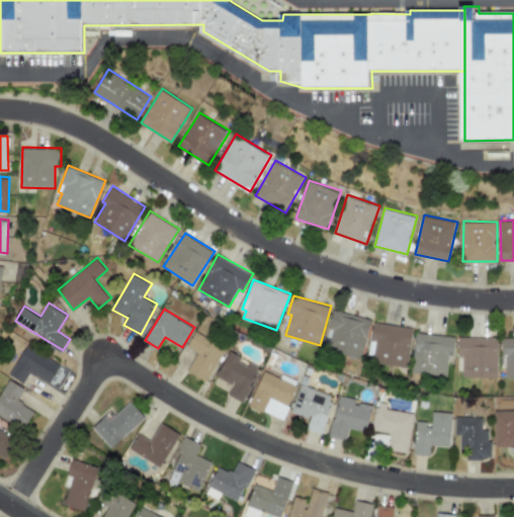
[(372,318),(334,310),(328,336),(331,336),(329,350),(363,357),(372,318)]
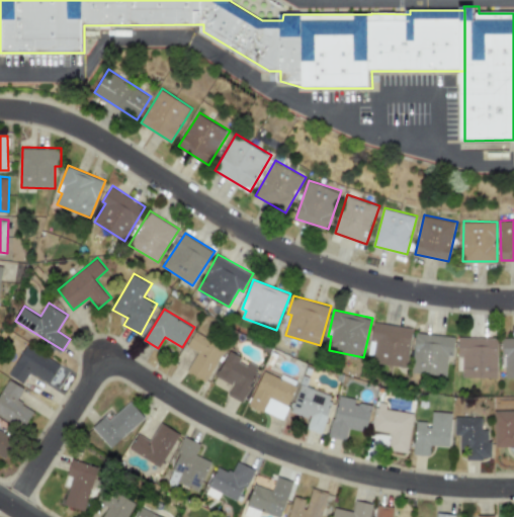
[(414,327),(374,322),(370,354),(377,355),(376,362),(408,367),(414,327)]
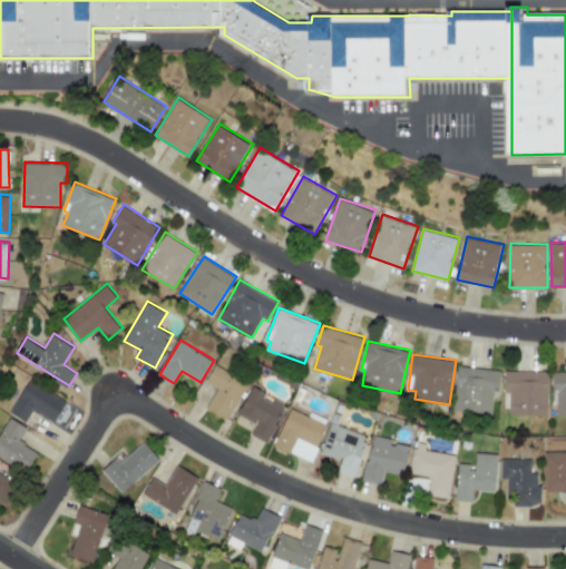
[(230,420),(250,382),(216,364),(207,380),(220,386),(207,408),(230,420)]
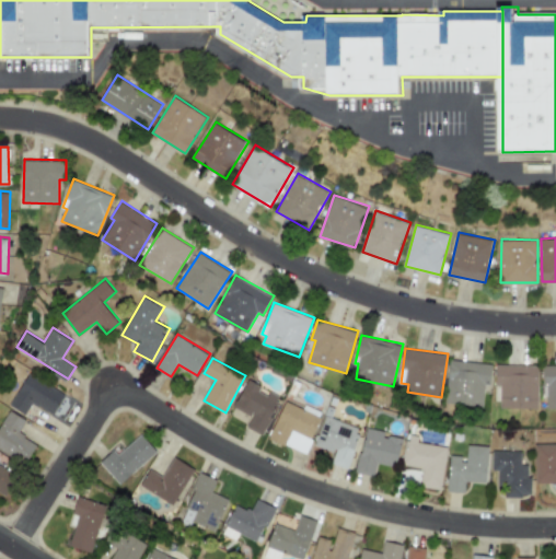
[(447,403),(484,406),(487,384),(491,385),(494,363),(451,359),(447,403)]
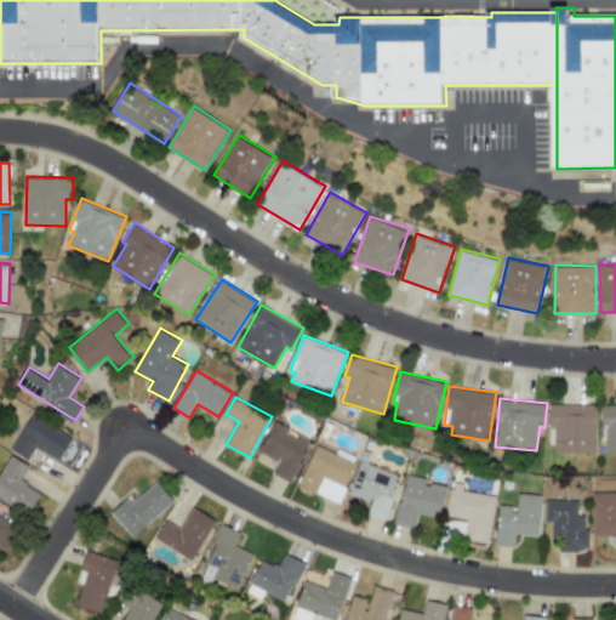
[(615,403),(603,404),(603,441),(608,441),(608,453),(615,451),(615,403)]
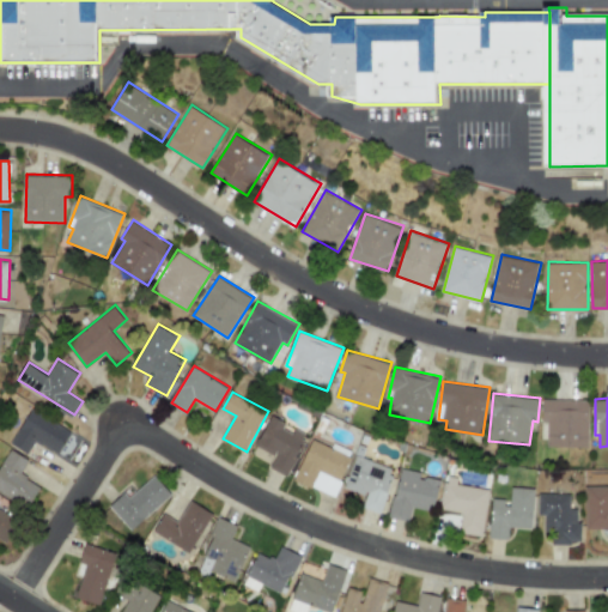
[(548,446),(590,447),(590,399),(543,399),(543,422),(548,423),(548,446)]
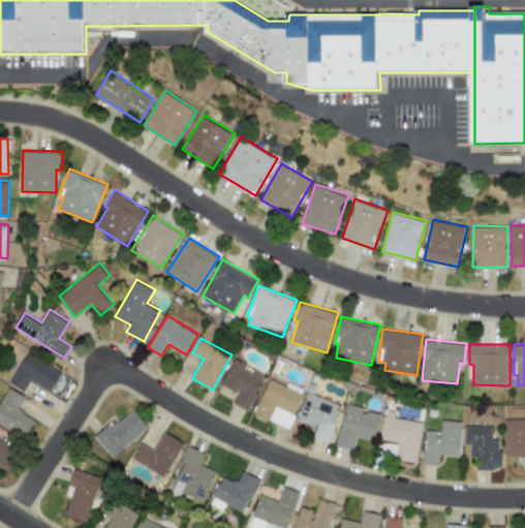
[(26,391),(32,380),(51,391),(62,372),(27,352),(10,382),(26,391)]
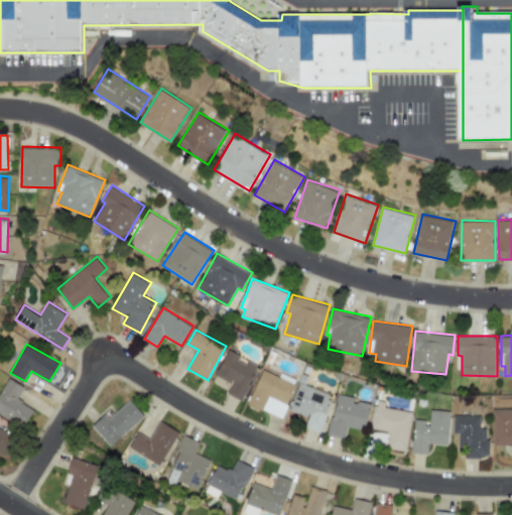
[(243,400),(260,367),(242,358),(243,355),(230,349),(217,374),(234,383),(229,393),(243,400)]
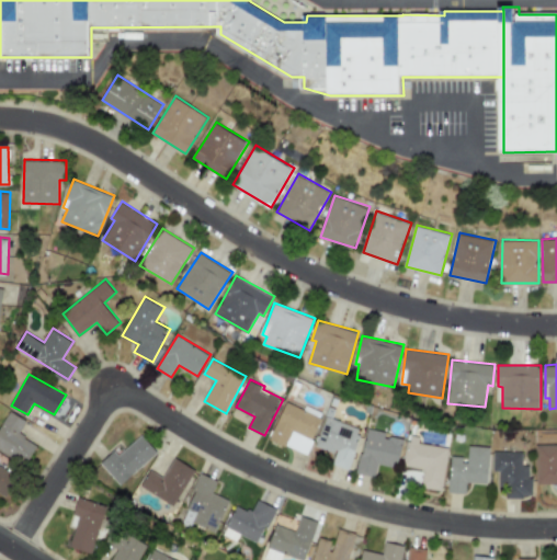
[(308,454),(325,414),(287,399),(271,438),(308,454)]
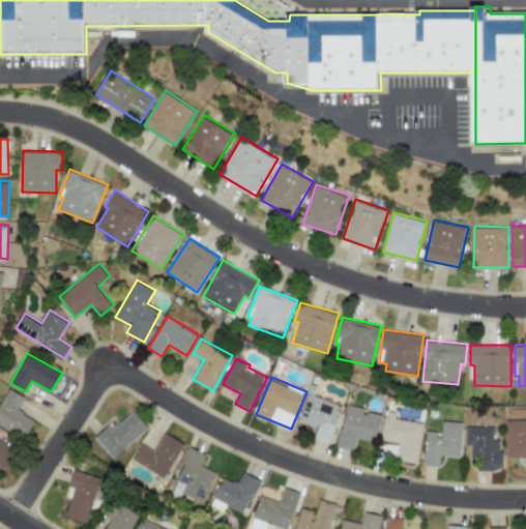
[(19,410),(26,395),(8,388),(0,405),(0,423),(28,437),(36,418),(19,410)]
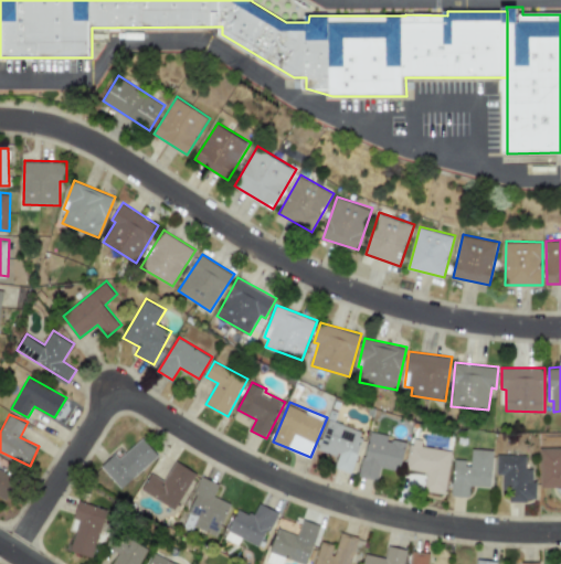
[(353,472),(366,429),(329,418),(320,449),(339,456),(336,467),(353,472)]
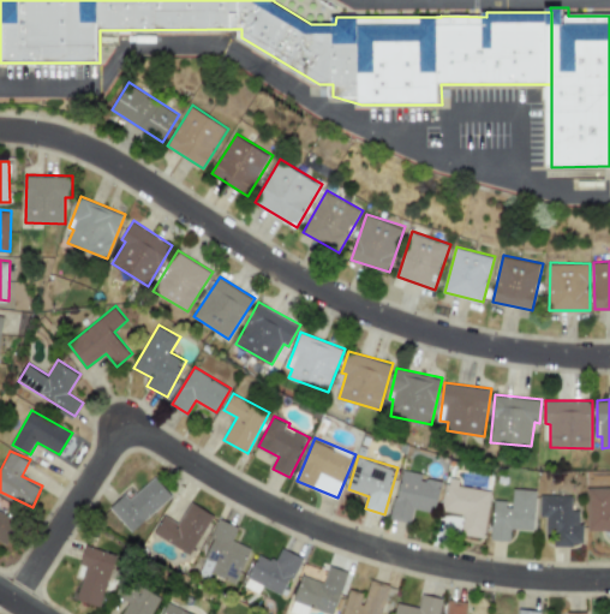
[(443,481),(423,477),(424,472),(402,469),(394,519),(413,522),(416,508),(437,512),(443,481)]
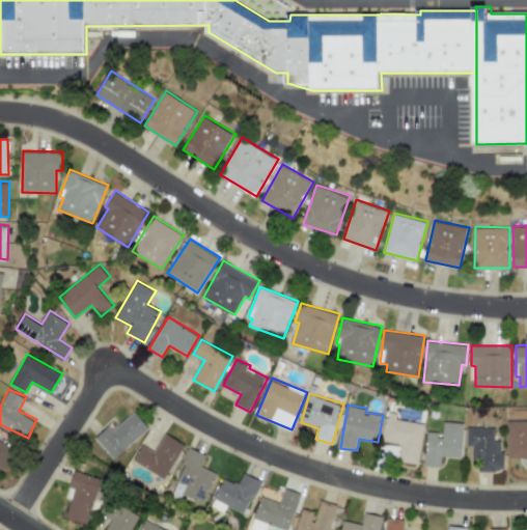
[(96,437),(114,458),(150,428),(136,411),(112,430),(109,426),(96,437)]
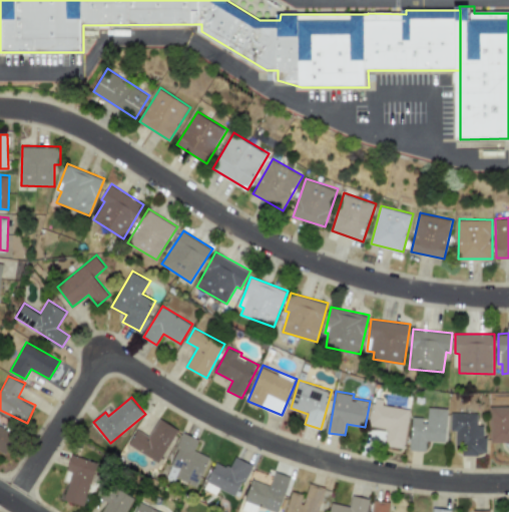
[(405,448),(411,408),(384,404),(385,399),(375,398),(371,425),(389,428),(387,445),(405,448)]
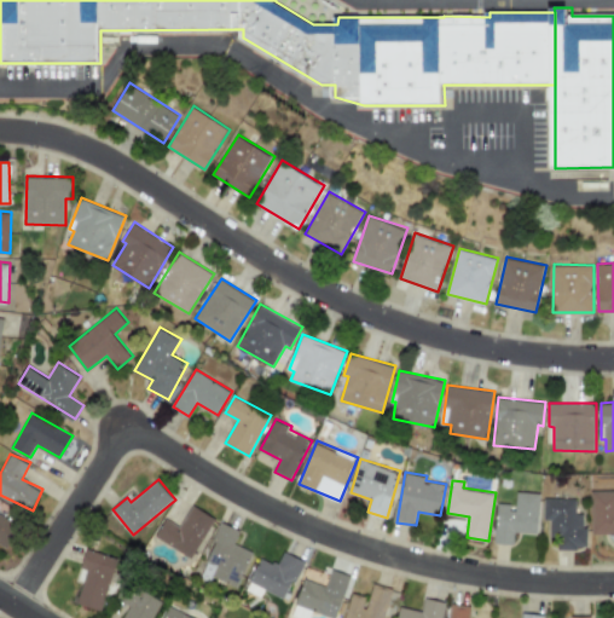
[(613,490),(592,490),(592,533),(613,533),(613,490)]
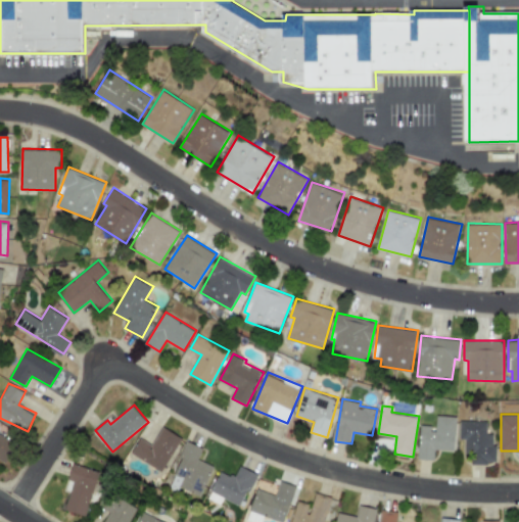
[(456,449),(458,416),(436,415),(436,425),(421,424),(420,458),(435,459),(436,448),(456,449)]
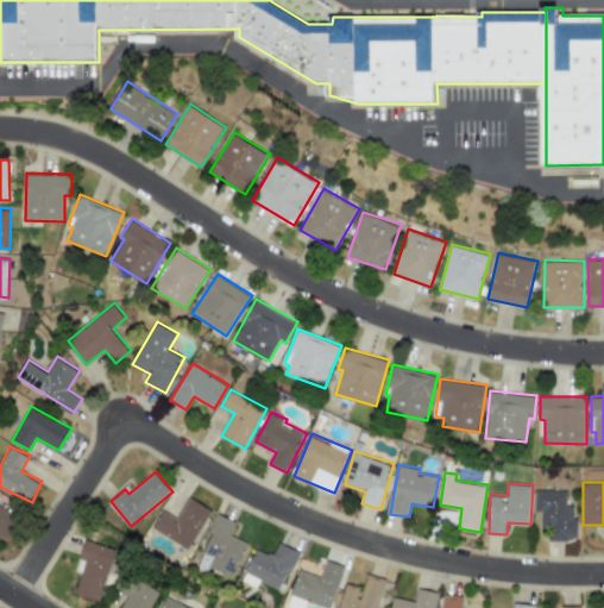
[(551,539),(578,539),(578,505),(568,505),(568,489),(536,490),(536,512),(542,512),(542,522),(551,522),(551,539)]
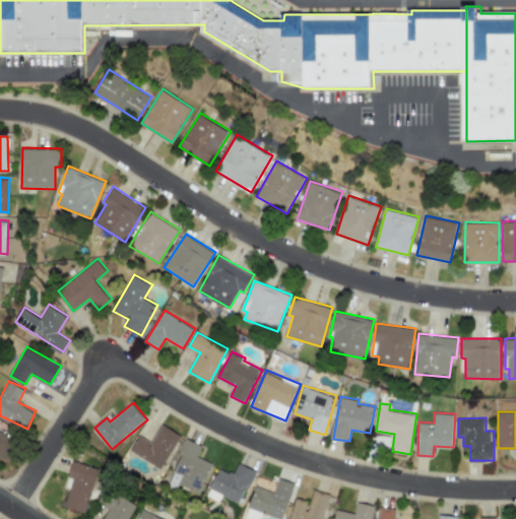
[(0,430),(2,426),(0,424),(0,455),(7,460),(19,441),(0,430)]
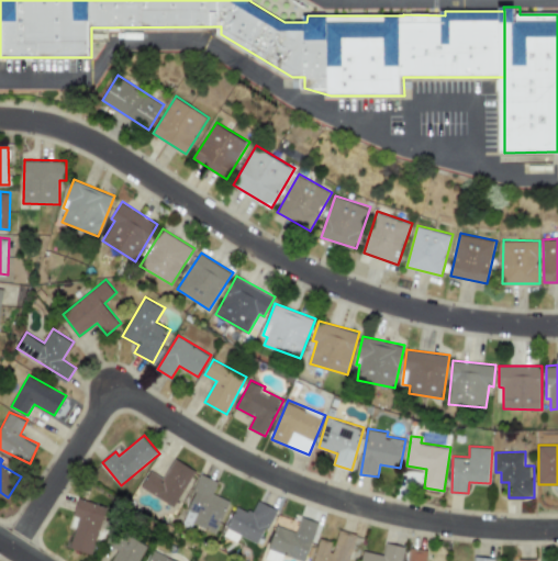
[(142,489),(178,505),(196,468),(175,458),(166,477),(151,470),(142,489)]
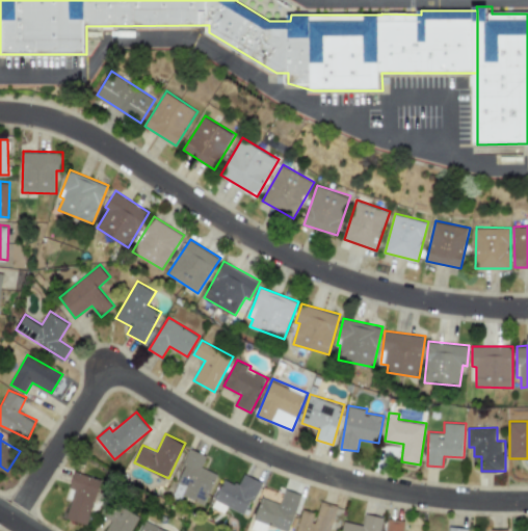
[(218,473),(203,467),(208,455),(191,449),(175,492),(206,504),(218,473)]
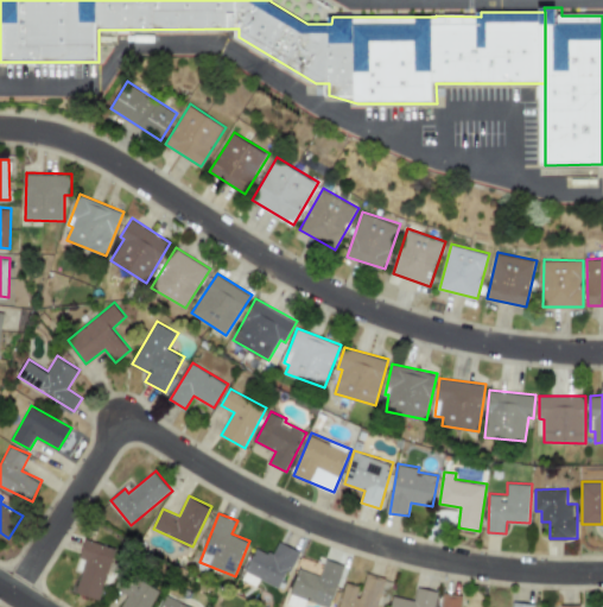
[(77,592),(105,600),(120,548),(87,538),(81,557),(87,560),(77,592)]
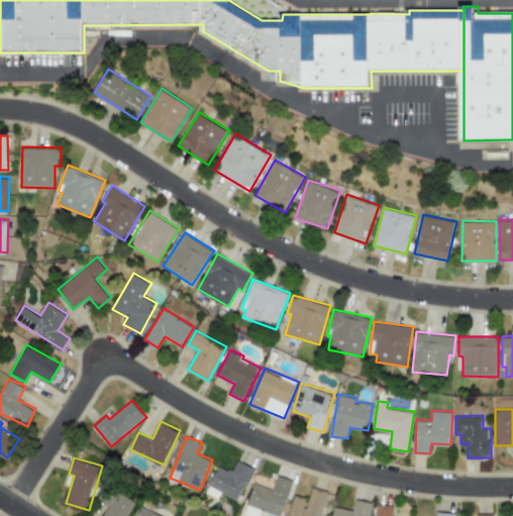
[(220,465),(207,492),(218,497),(220,491),(239,500),(254,468),(238,459),(233,471),(220,465)]
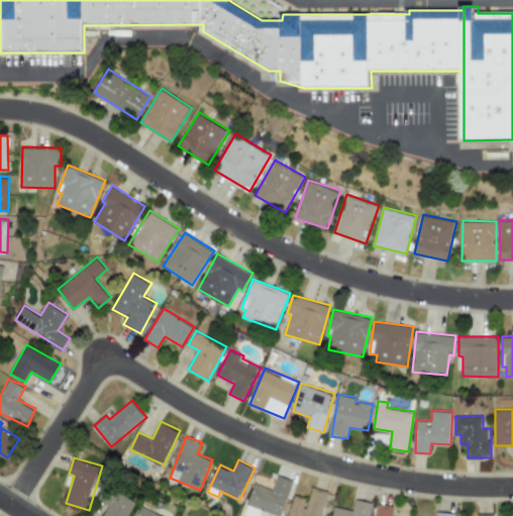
[(283,515),(294,480),(278,475),(274,489),(254,483),(246,514),(254,515),(260,515),(262,510),(283,515)]
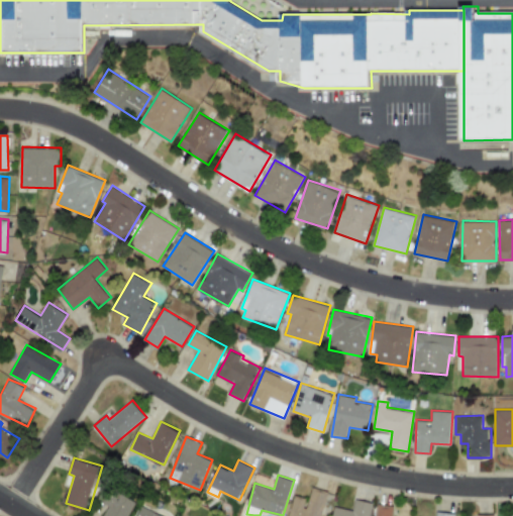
[(103,515),(128,515),(137,501),(108,484),(99,499),(109,505),(103,515)]
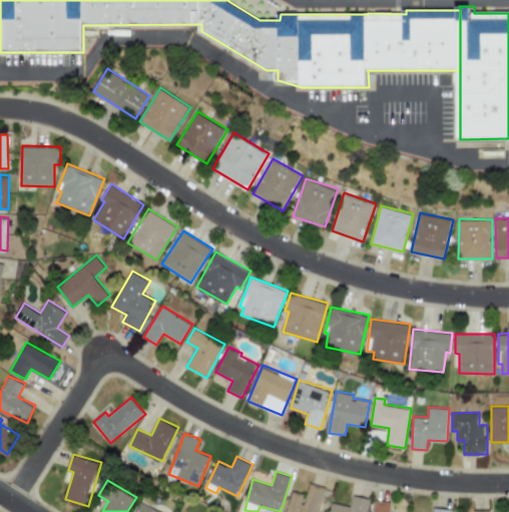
[(294,491),(287,511),(319,511),(326,487),(310,483),(307,494),(294,491)]
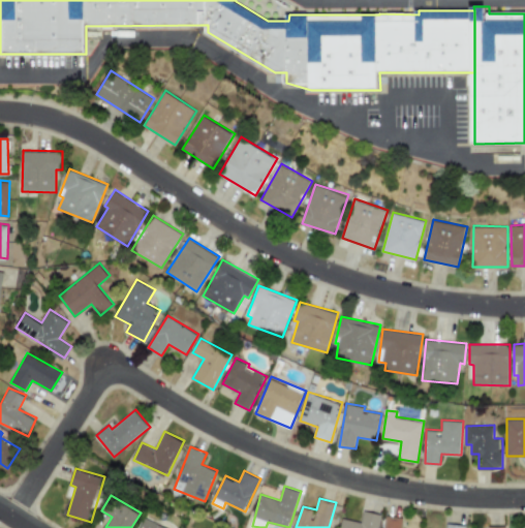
[(340,527),(378,527),(381,514),(365,509),(363,521),(343,518),(340,527)]
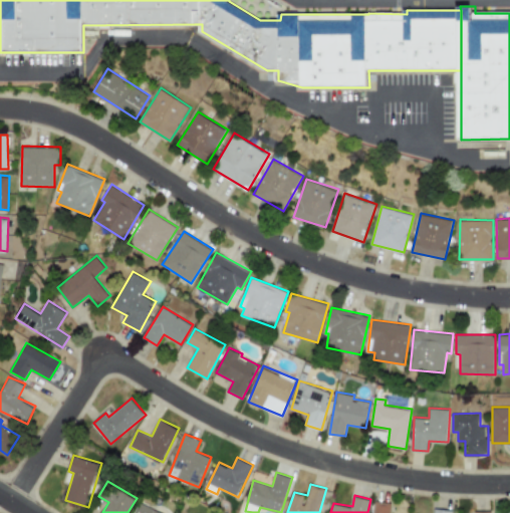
[(391,512),(393,502),(376,500),(374,512),(391,512)]
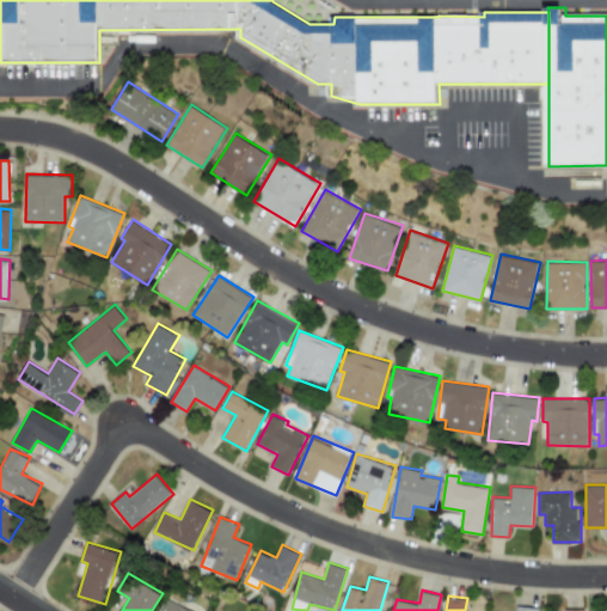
[(194,610),(167,599),(161,610),(194,610)]
